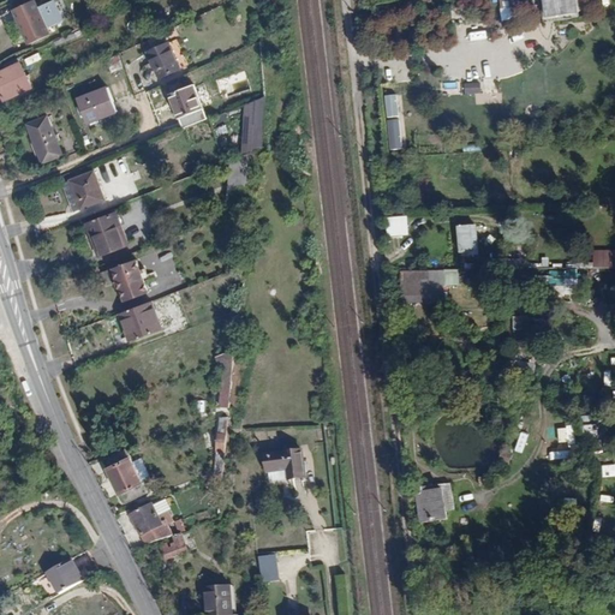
[(31,0),(12,9),(25,41),(46,31),(43,25),(49,23),(41,4),(35,6),(31,0)]
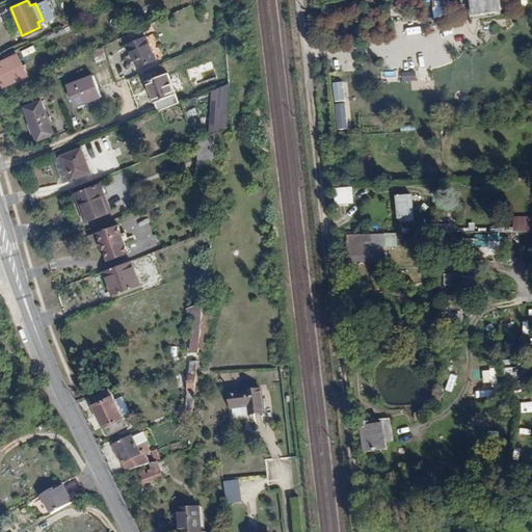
[(502,9),(500,0),(482,0),(471,2),(473,15),(502,9)]
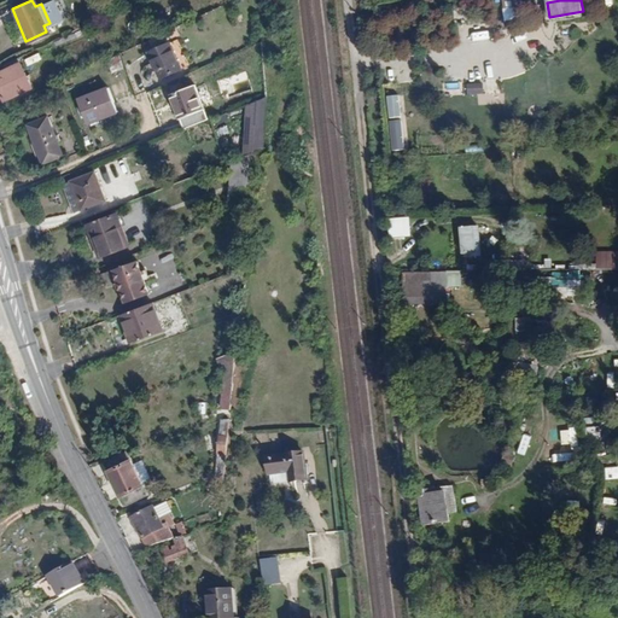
[(536,25),(536,9),(508,7),(507,33),(523,34),(523,25),(536,25)]
